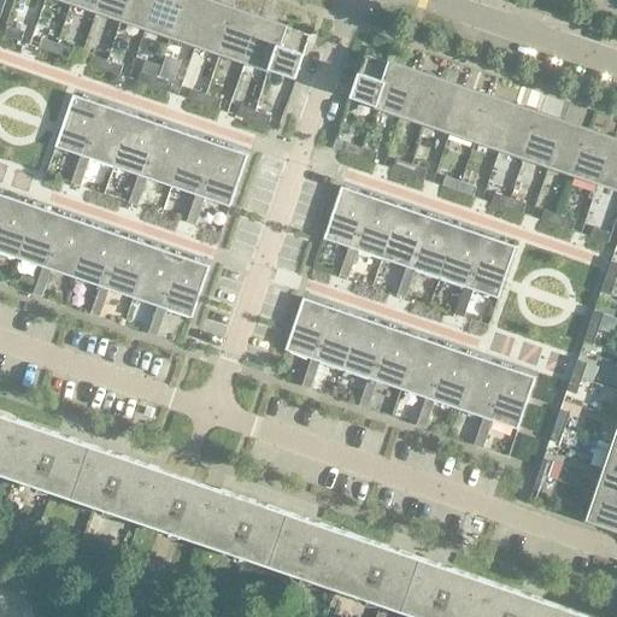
[(99,0),(71,0),(71,3),(95,10),(99,0)]
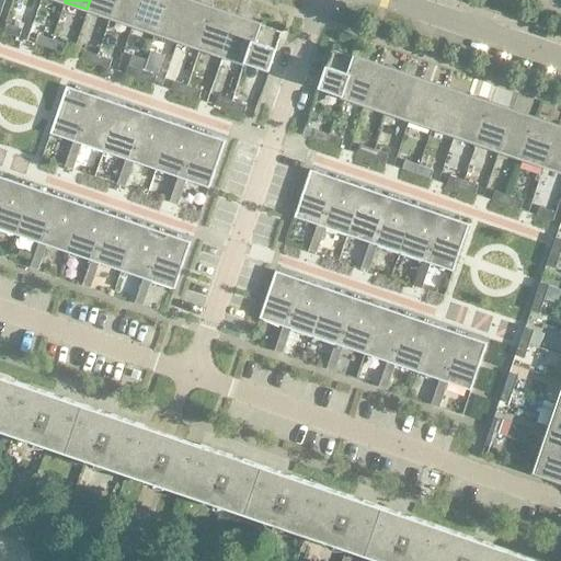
[(115,0),(90,0),(87,9),(110,16),(115,0)]
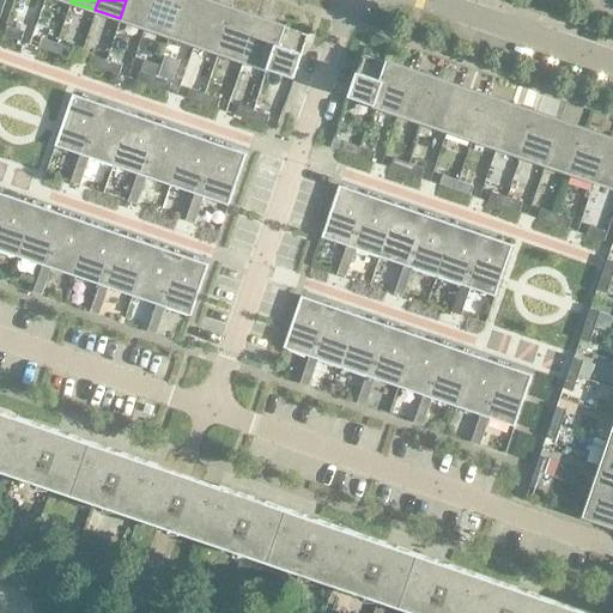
[(153,0),(126,0),(120,18),(144,26),(153,0)]
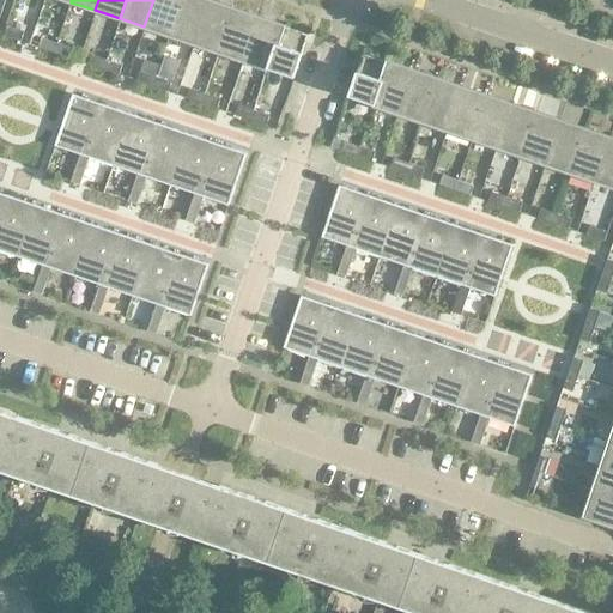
[(181,0),(153,0),(144,26),(169,36),(181,0)]
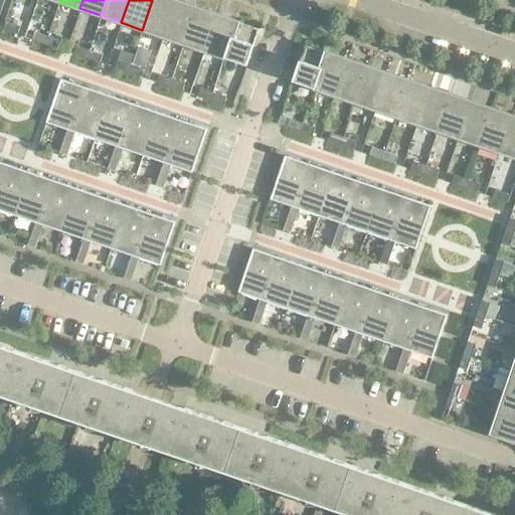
[(175,1),(173,0),(152,0),(142,30),(163,37),(175,1)]
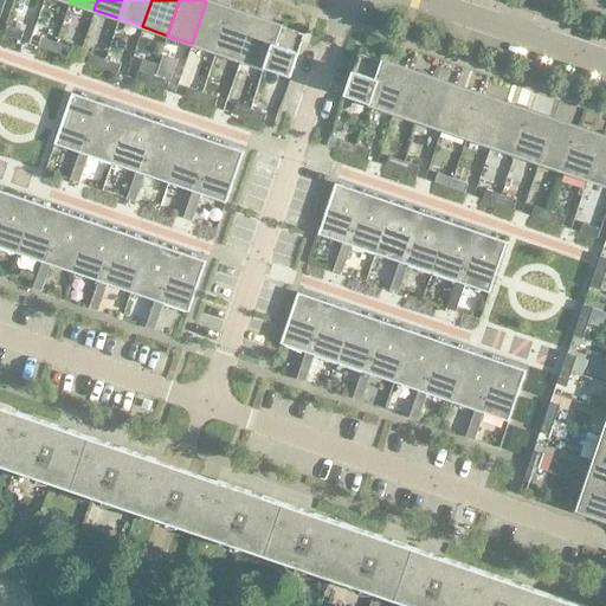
[(231,10),(206,1),(192,44),(216,52),(231,10)]
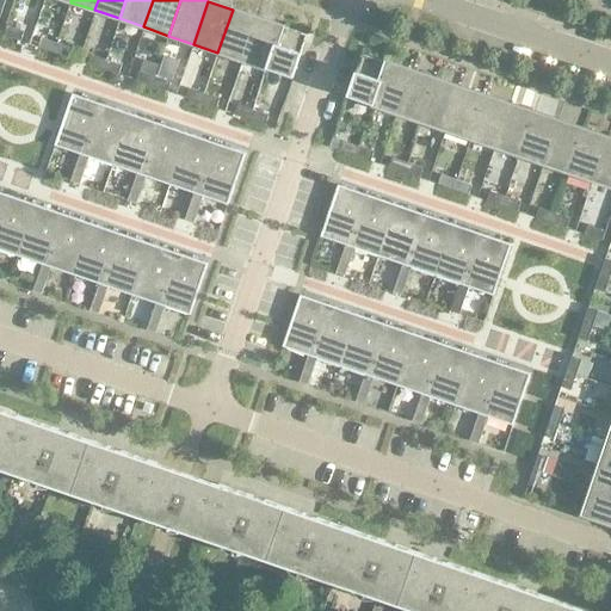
[(257,18),(233,10),(217,53),(242,61),(257,18)]
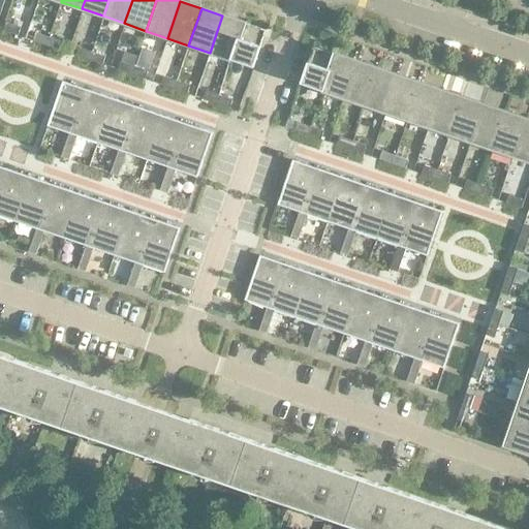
[(243,23),(222,16),(210,53),(230,60),(243,23)]
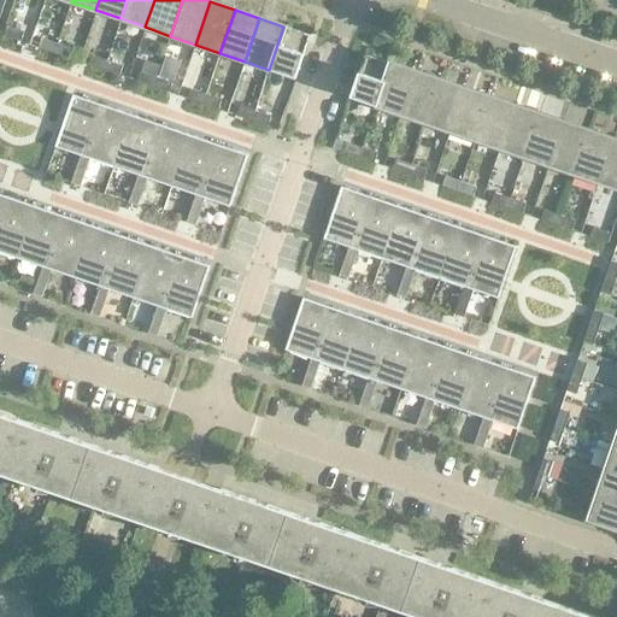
[(19,30),(5,25),(1,35),(16,40),(19,30)]
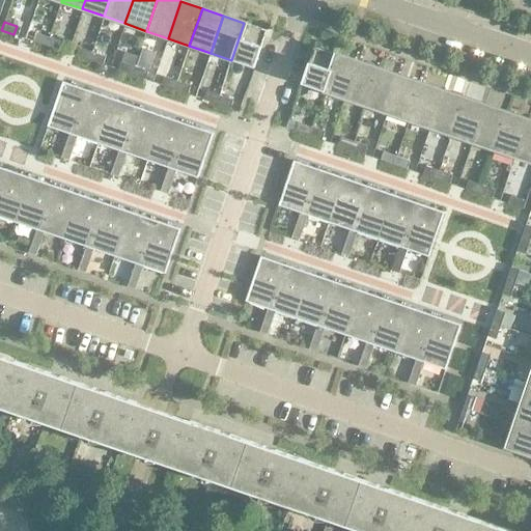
[(267,30),(244,23),(231,60),(254,67),(267,30)]
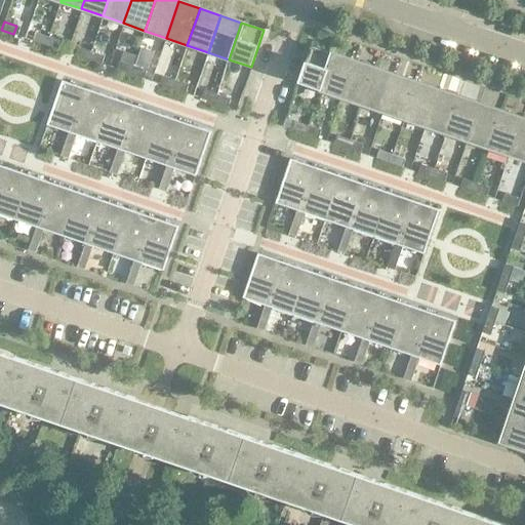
[(35,33),(33,40),(46,45),(48,37),(35,33)]
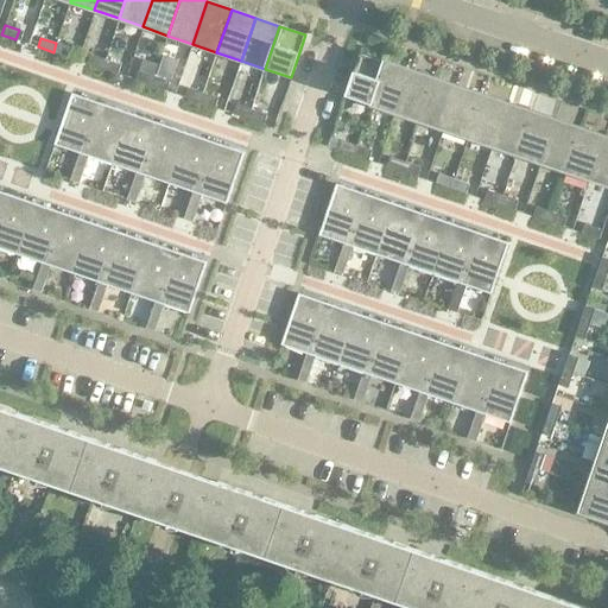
[(71,48),(56,43),(54,52),(68,57),(71,48)]
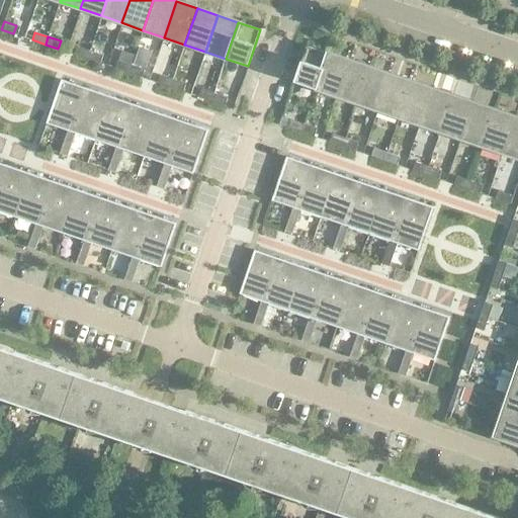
[(328,53),(306,45),(293,81),(315,89),(328,53)]
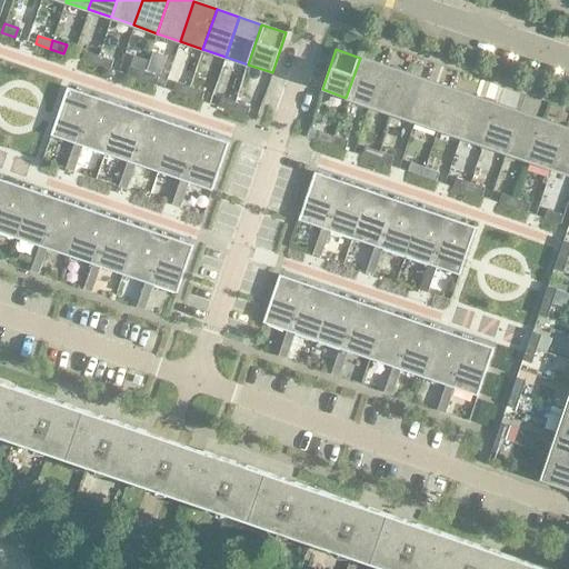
[(83,51),(81,60),(95,65),(98,56),(83,51)]
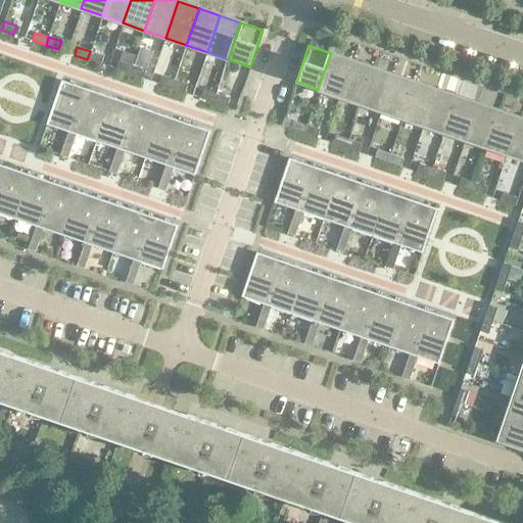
[(141,47),(135,64),(147,68),(153,51),(141,47)]
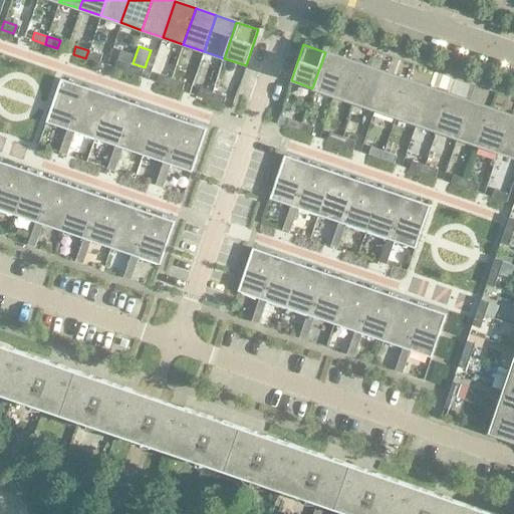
[(101,54),(88,50),(85,58),(98,62),(101,54)]
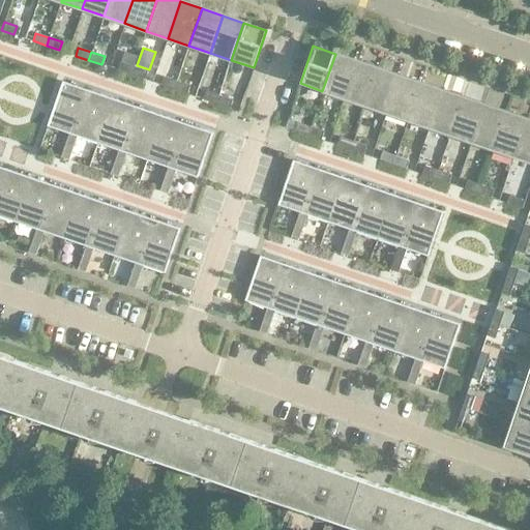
[(356,61),(335,54),(322,91),(344,98),(356,61)]
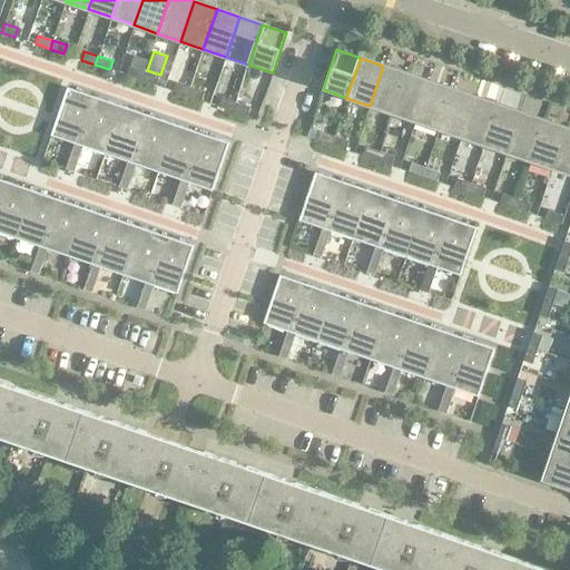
[(406,74),(383,66),(370,106),(392,114),(406,74)]
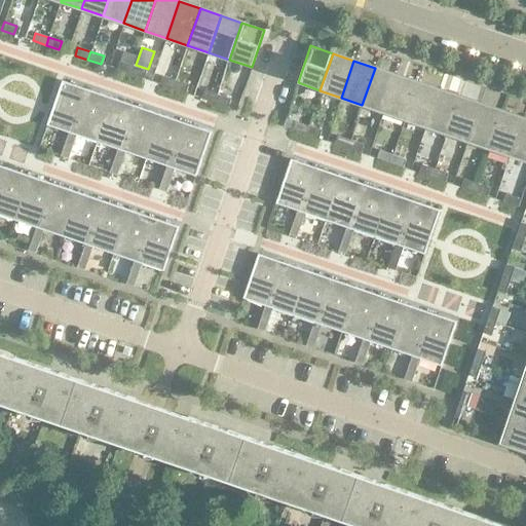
[(119,62),(117,70),(130,74),(133,66),(119,62)]
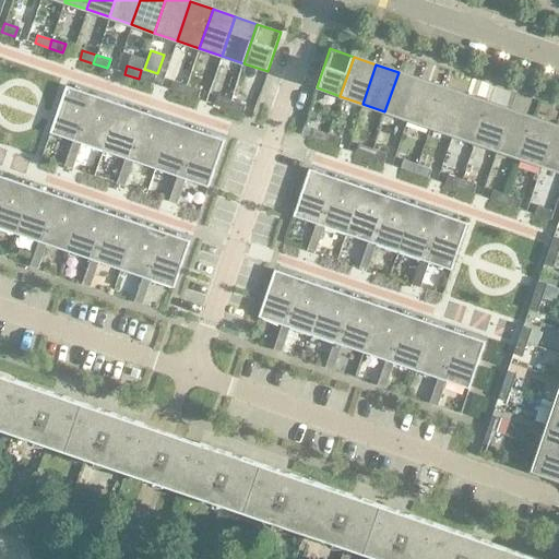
[(155,74),(141,70),(139,79),(152,83),(155,74)]
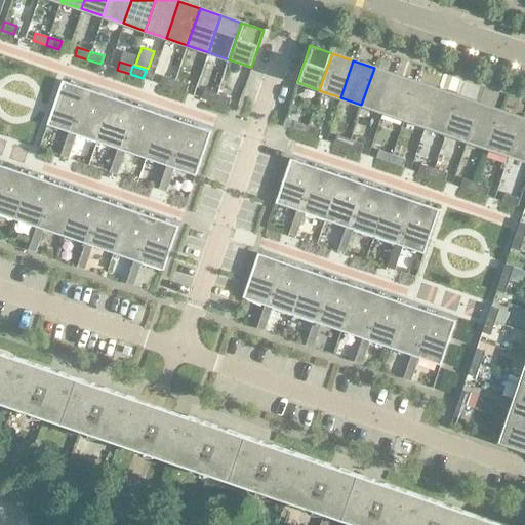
[(395,75),(374,68),(361,105),(382,112),(395,75)]
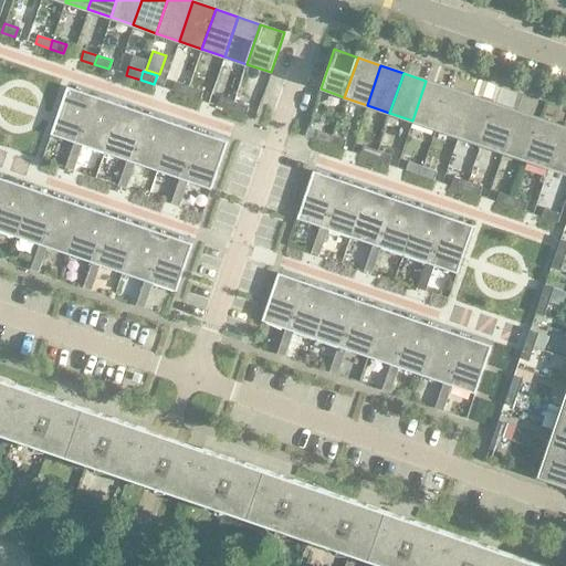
[(449,88),(426,81),(412,121),(436,128),(449,88)]
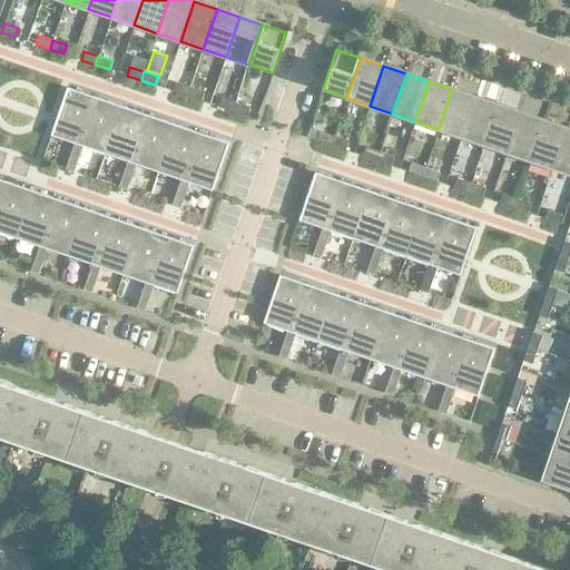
[(176,82),(173,91),(187,96),(189,87),(176,82)]
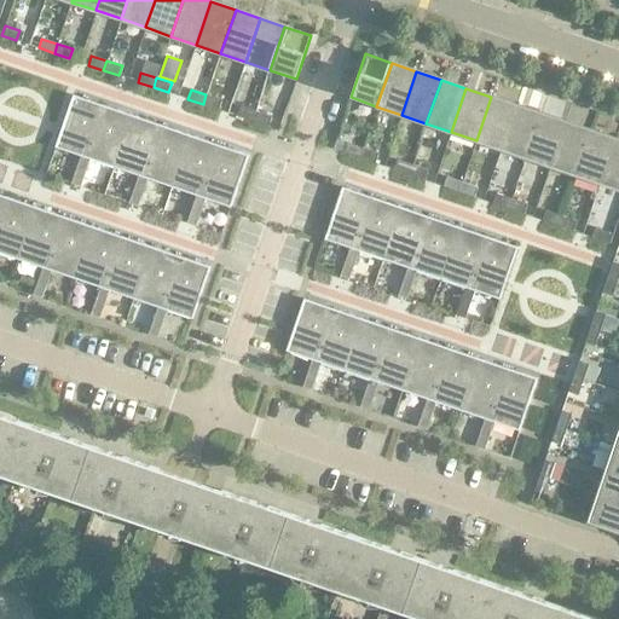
[(221,99),(206,94),(203,104),(219,109),(221,99)]
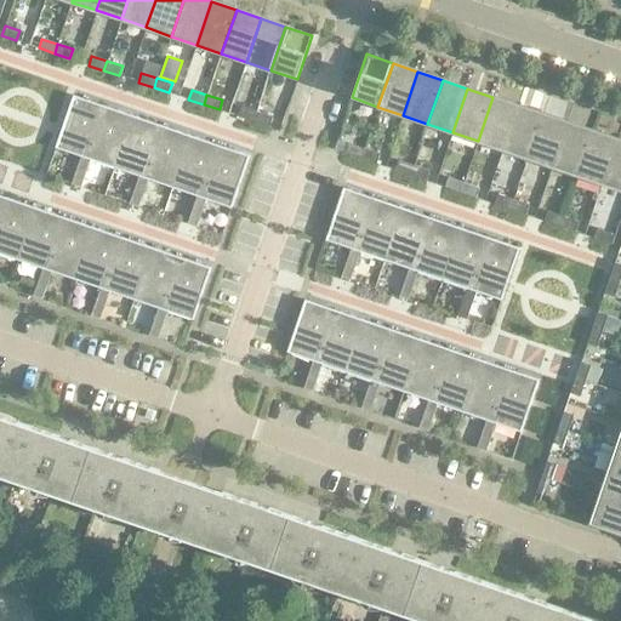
[(103,106),(73,96),(55,148),(80,157),(75,170),(85,174),(90,160),(85,158),(103,106)]
